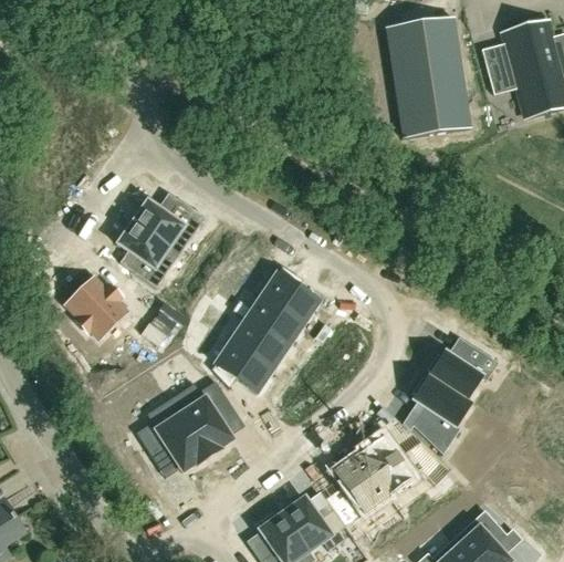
[(404,137),(472,127),(456,16),(386,27),(404,137)]
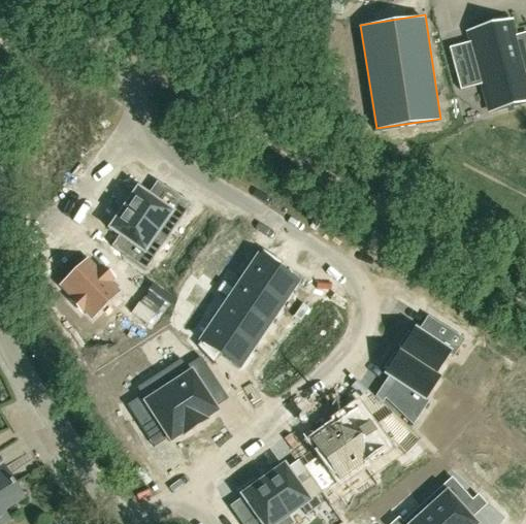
[(462,87),(485,80),(493,109),(525,100),(525,30),(515,33),(511,18),(470,28),(473,38),(451,44),(462,87)]
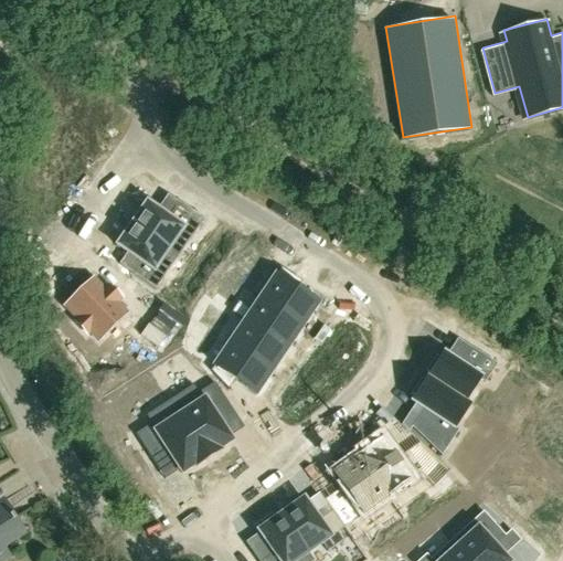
[(169,192),(159,207),(148,199),(133,221),(180,254),(206,217),(169,192)]
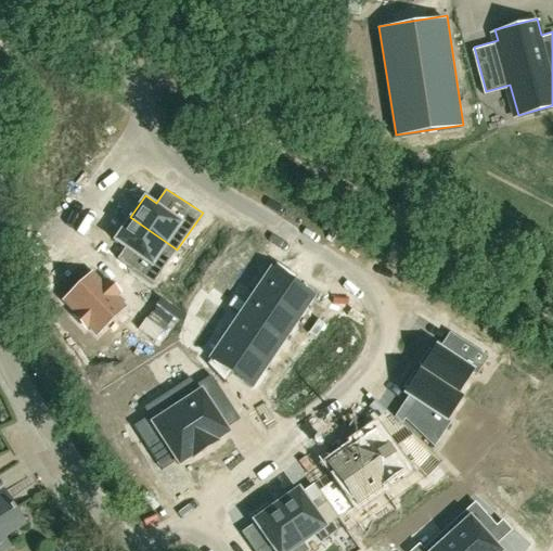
[(126,246),(118,256),(154,281),(177,250),(130,217),(115,239),(126,246)]
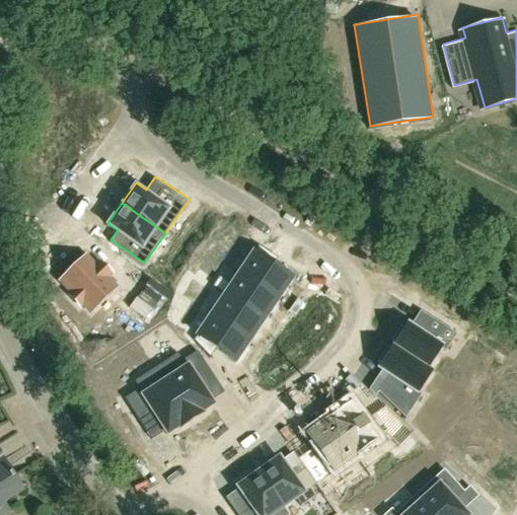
[(273,264),(278,255),(260,243),(239,272),(278,298),(292,277),(273,264)]
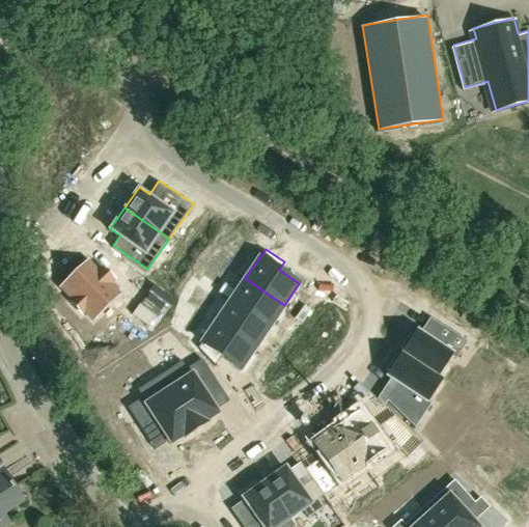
[(75,297),(72,300),(83,311),(86,308),(94,317),(104,308),(110,302),(120,293),(110,282),(115,277),(104,266),(99,271),(88,259),(62,284),(75,297)]
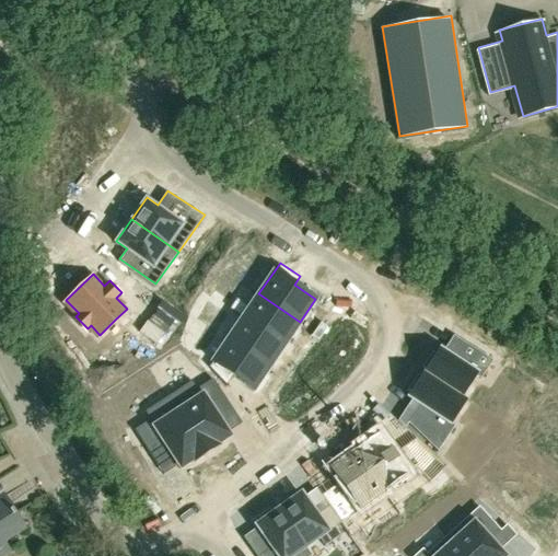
[(244,315),(285,343),(300,322),(258,293),(251,305),(237,297),(231,307),(244,315)]
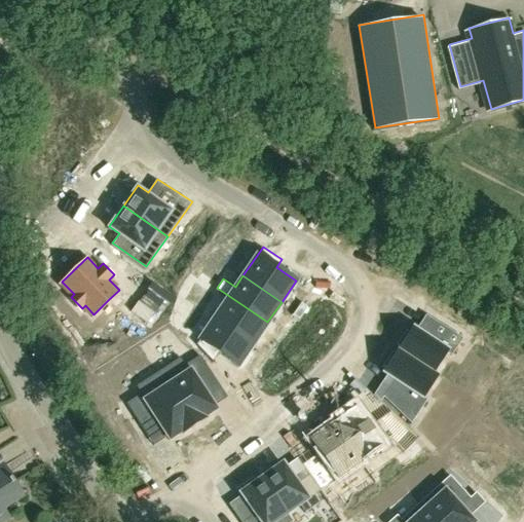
[(254,342),(267,322),(229,296),(215,317),(254,342)]
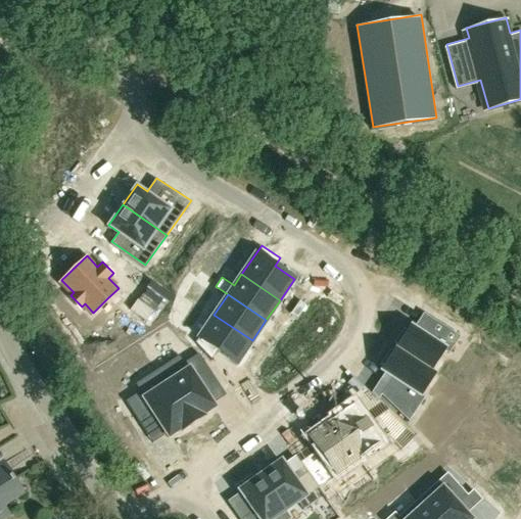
[(196,340),(212,358),(219,348),(224,351),(238,362),(252,340),(214,315),(196,340)]
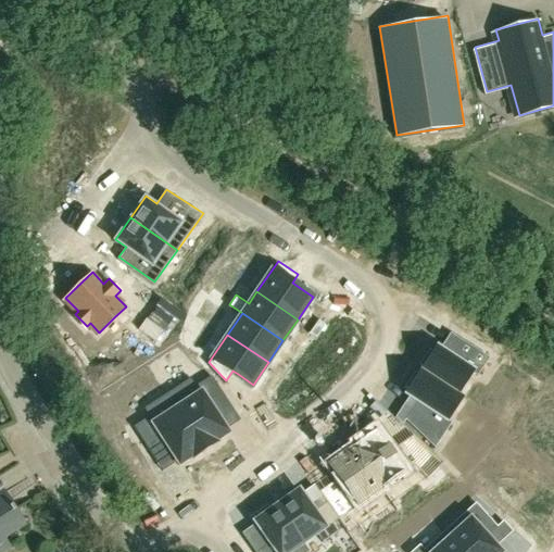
[(435,349),(431,347),(420,362),(425,365),(422,368),(458,392),(474,371),(479,374),(491,355),(457,335),(447,351),(441,348),(438,345),(435,349)]
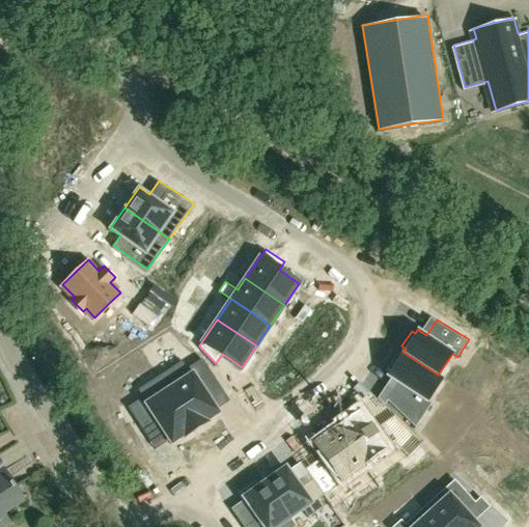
[(438,375),(402,352),(400,355),(397,353),(387,368),(391,370),(388,375),(391,377),(398,381),(387,398),(416,425),(433,401),(428,398),(442,378),(438,375)]
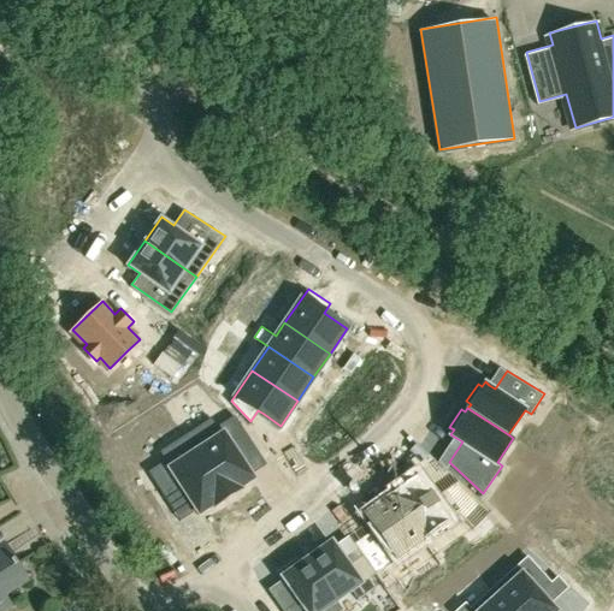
[(212,416),(187,433),(228,496),(241,487),(241,486),(254,478),(252,473),(244,462),(260,452),(236,414),(218,425),(212,416)]
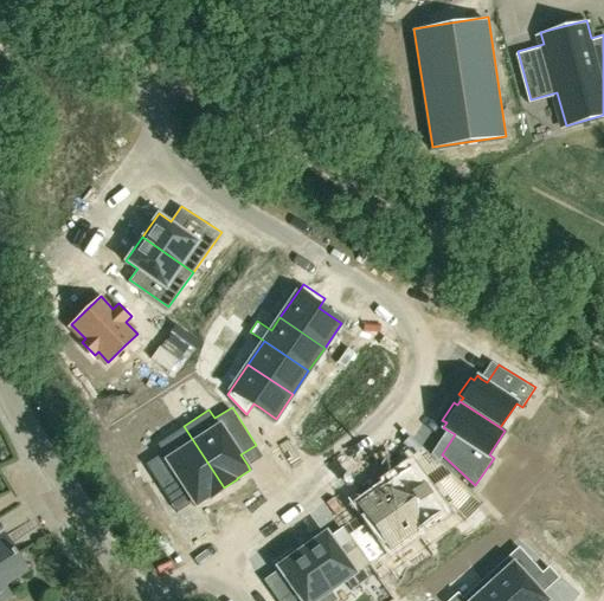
[(164,451),(147,461),(172,499),(187,490),(194,499),(197,504),(210,496),(211,497),(224,488),(184,426),(159,443),(164,451)]
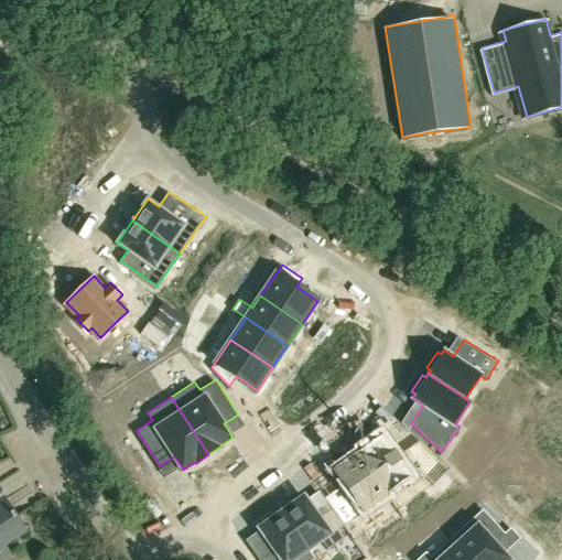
[(382,433),(358,451),(389,494),(421,471),(434,483),(450,467),(421,439),(398,455),(387,440),(382,433)]
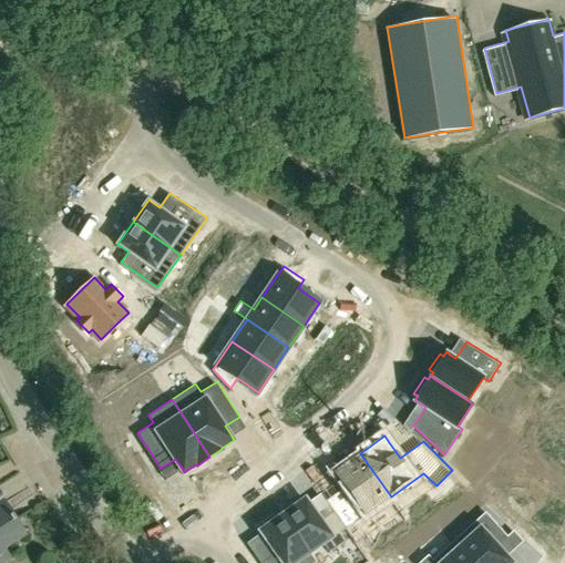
[(346,485),(327,499),(347,528),(391,497),(360,453),(359,453),(360,456),(337,472),(340,478),(346,485)]
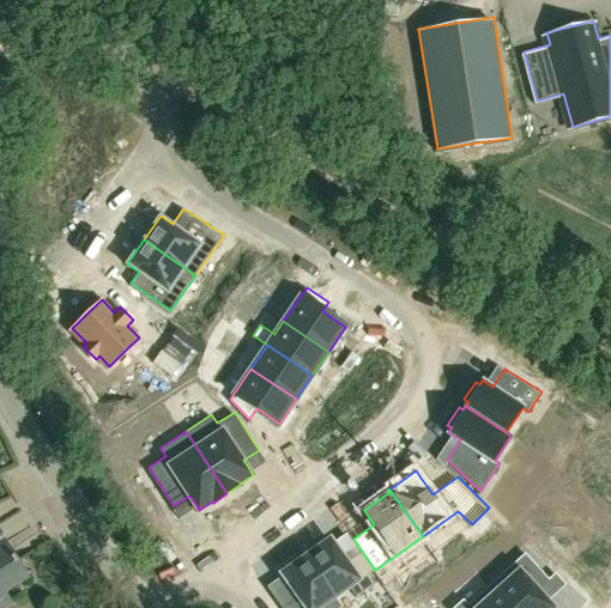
[(508,527),(500,534),(512,547),(521,537),(508,527)]
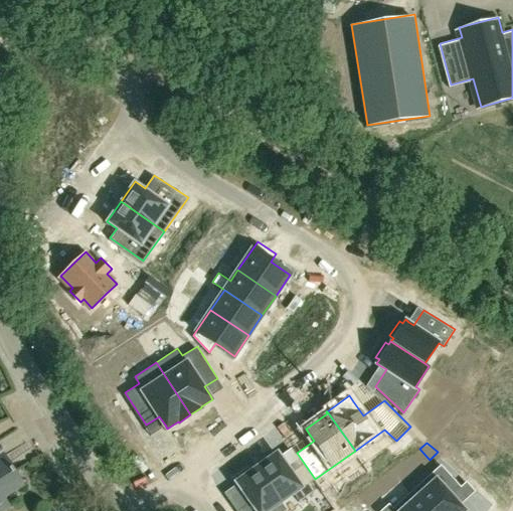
[(303,463),(292,471),(287,464),(278,452),(275,454),(273,450),(262,458),(264,462),(257,466),(282,501),(294,492),(300,500),(315,489),(309,481),(314,478),(303,463)]
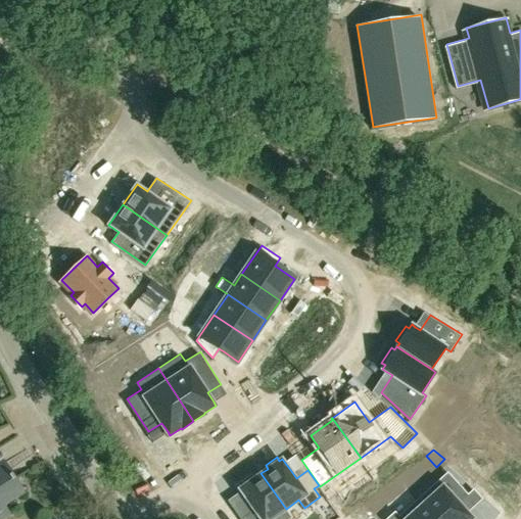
[(0,518),(5,518),(13,514),(5,501),(22,490),(4,462),(0,464),(0,518)]
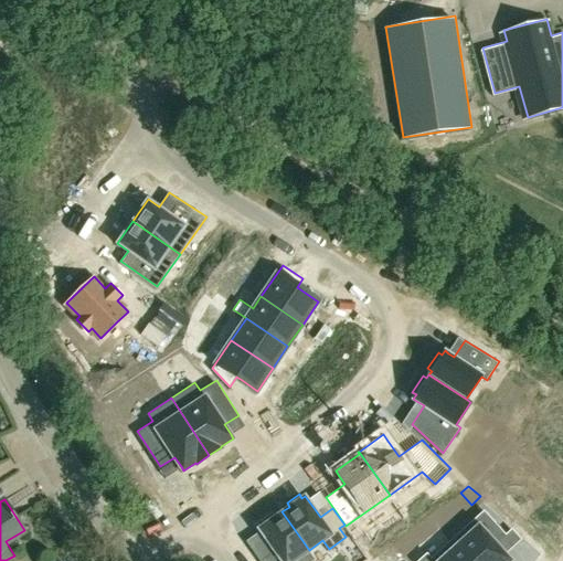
[(485,509),(452,538),(473,560),(508,560),(510,560),(505,553),(496,543),(507,533),(485,509)]
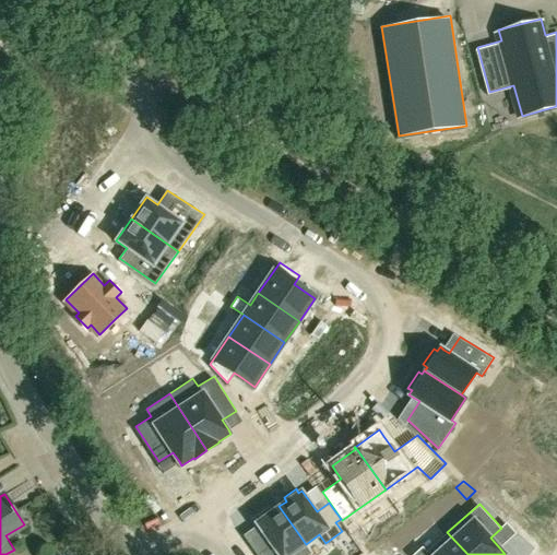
[(257,522),(265,535),(271,544),(258,553),(259,554),(292,554),(306,544),(279,506),(271,511),(269,508),(257,517),(259,520),(257,522)]
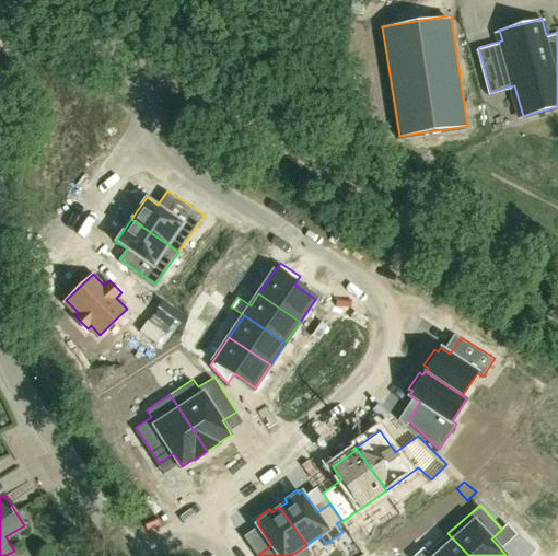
[(468,555),(448,533),(428,552),(423,546),(413,555),(468,555)]
